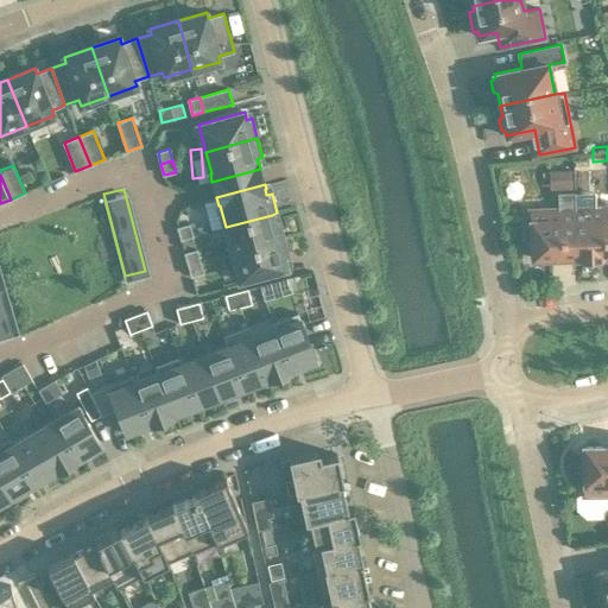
[(575,209),(576,209),(576,191),(558,192),(558,209),(531,210),(531,216),(527,216),(527,239),(532,239),(532,258),(576,257),(575,209)]
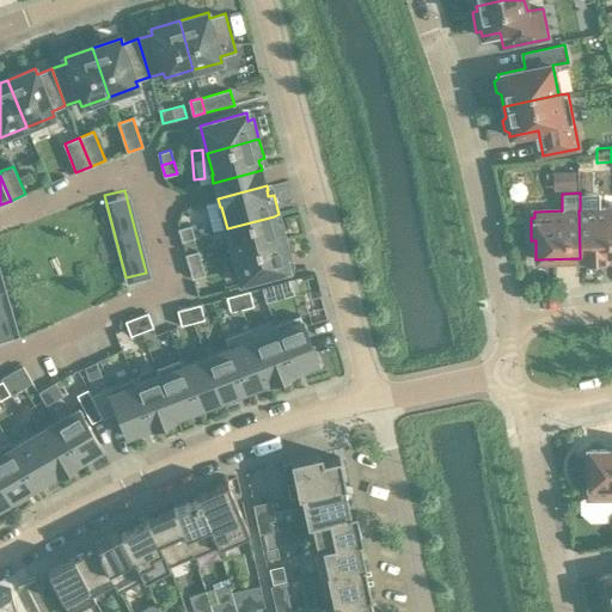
[(611,208),(580,210),(579,210),(580,258),(611,256),(611,208)]
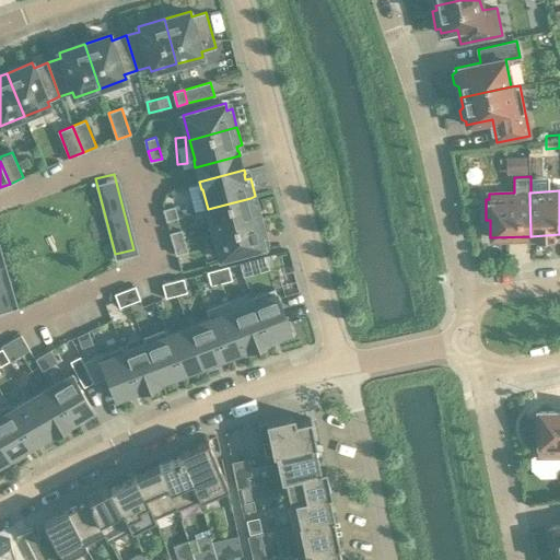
[(252,203),(251,198),(208,209),(214,233),(261,220),(257,202),(252,203)]
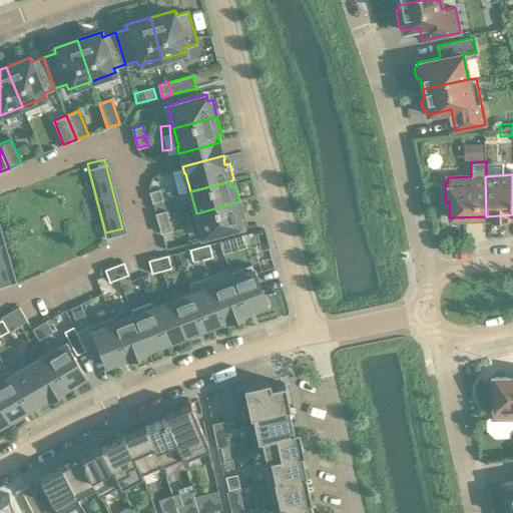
[(153,201),(162,199),(159,189),(150,192),(153,201)]
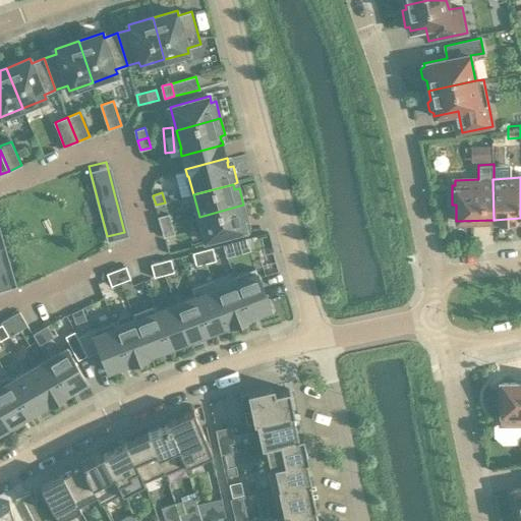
[(248,222),(243,205),(199,217),(206,240),(245,229),(243,223),(248,222)]
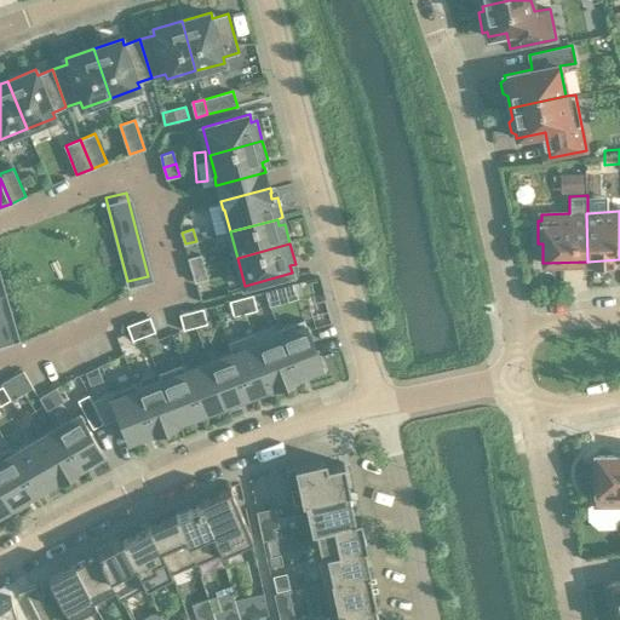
[(193,270),(204,267),(201,256),(189,258),(193,270)]
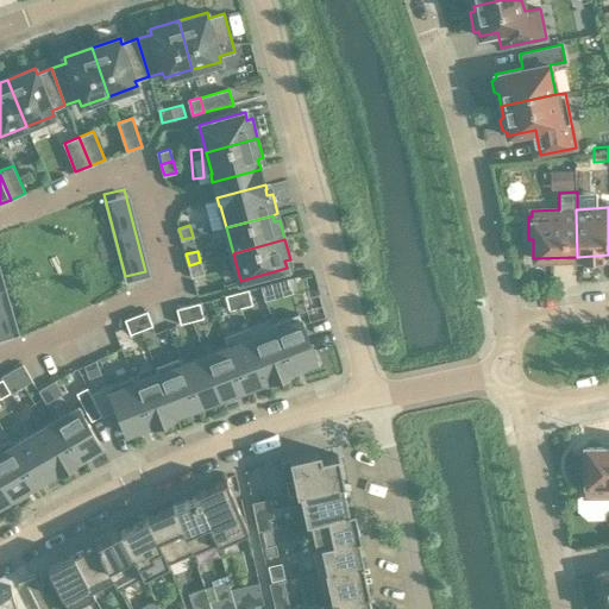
[(200,262),(189,265),(192,276),(203,274),(200,262)]
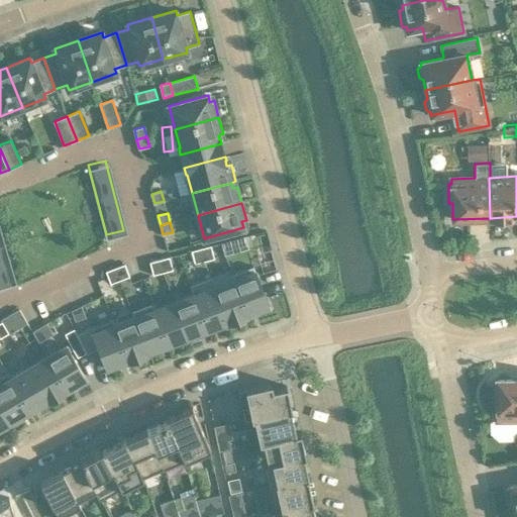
[(245,236),(222,242),(225,254),(248,248),(245,236)]
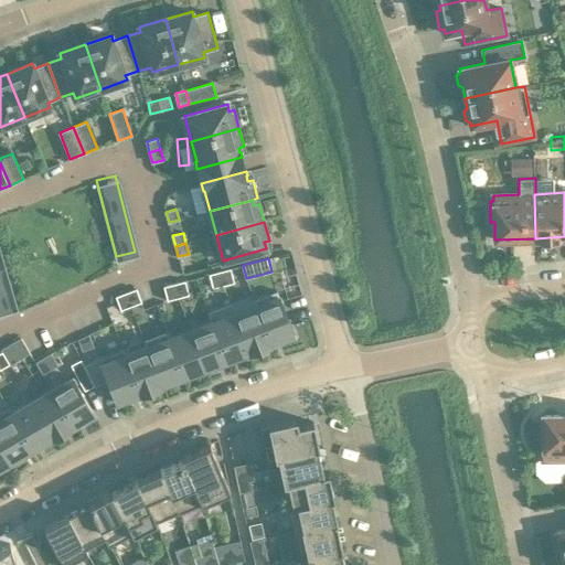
[(0,266),(0,307),(11,306),(4,266),(0,266)]
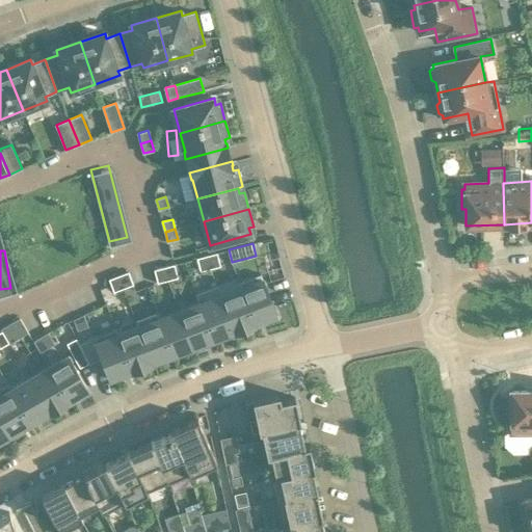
[(217,253),(206,256),(210,268),(220,266),(217,253)]
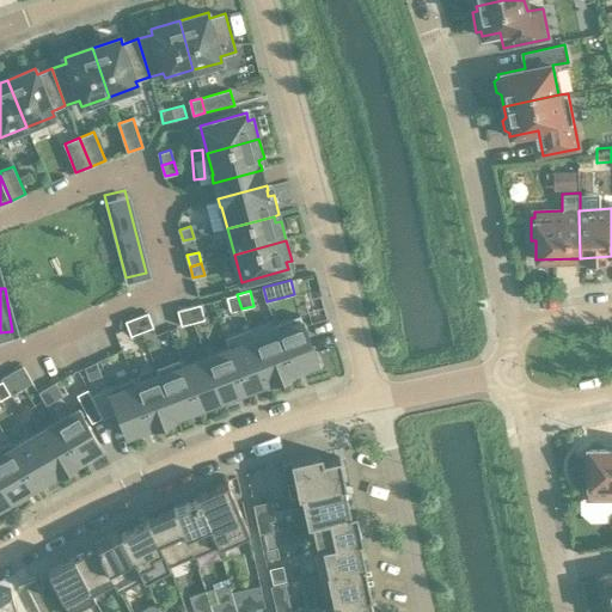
[(242,308),(237,294),(226,297),(231,312),(242,308)]
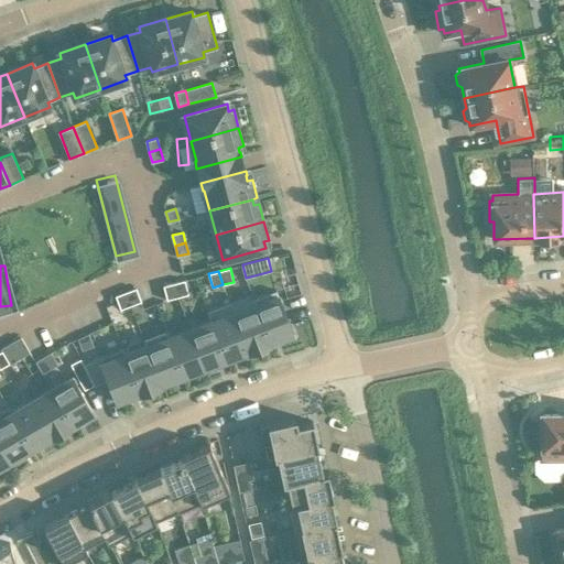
[(185,280),(174,283),(176,289),(174,289),(177,297),(188,294),(185,280)]
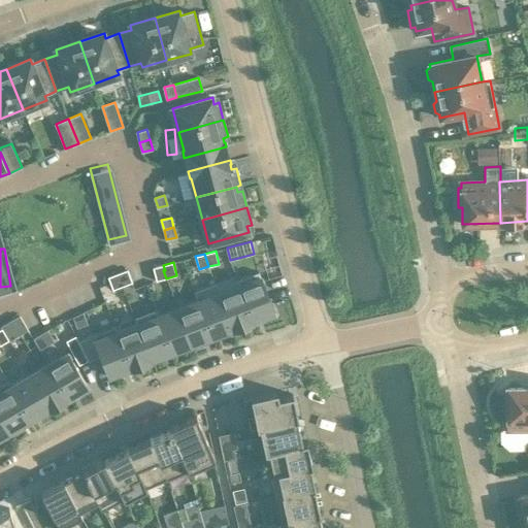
[(165,270),(163,265),(153,267),(157,281),(166,278),(163,270),(165,270)]
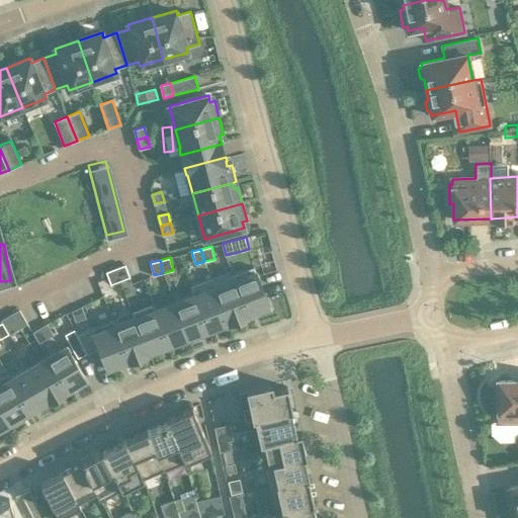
[(124,265),(115,268),(120,280),(130,277),(124,265)]
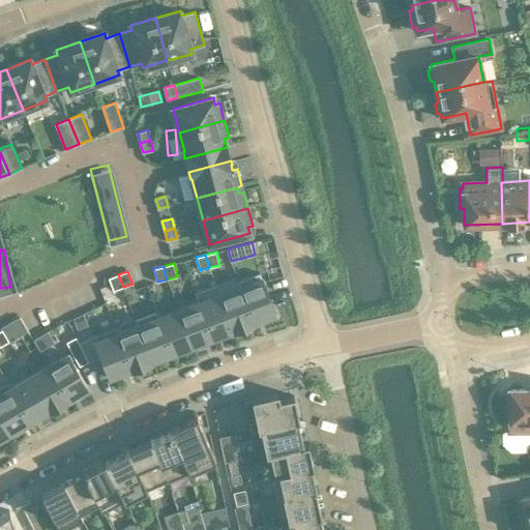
[(238,281),(255,323),(255,322),(275,315),(260,273),(238,281)]
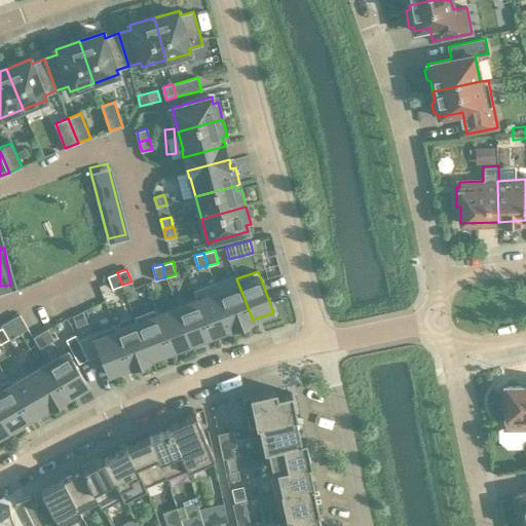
[(122,285),(117,272),(108,276),(112,289),(122,285)]
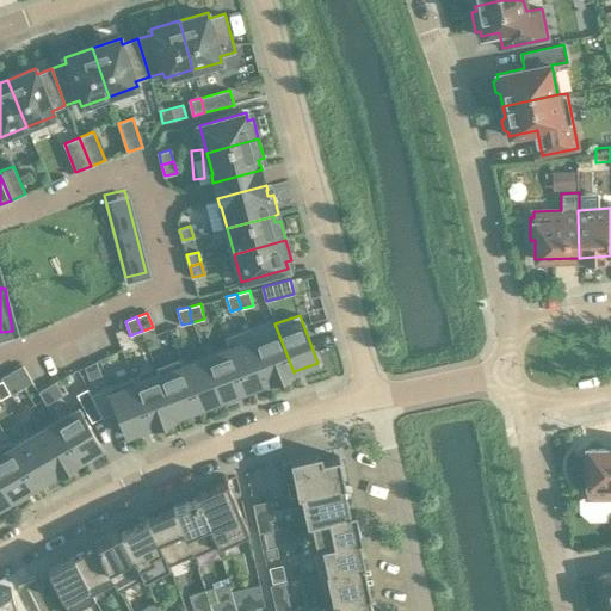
[(294,372),(275,323),(273,325),(276,329),(254,338),(250,327),(270,382),(294,372)]
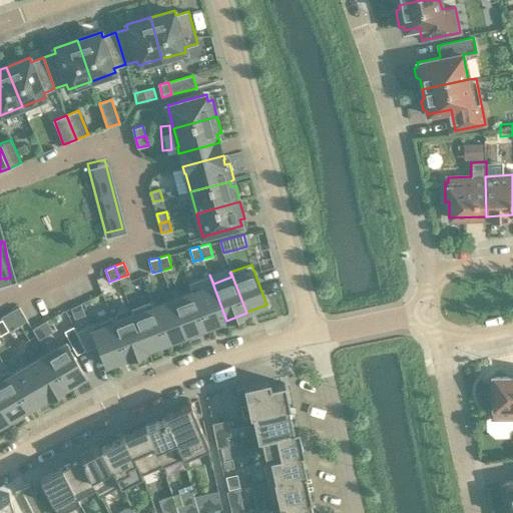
[(226,321),(209,275),(189,283),(206,328),(225,320),(225,321),(226,321)]
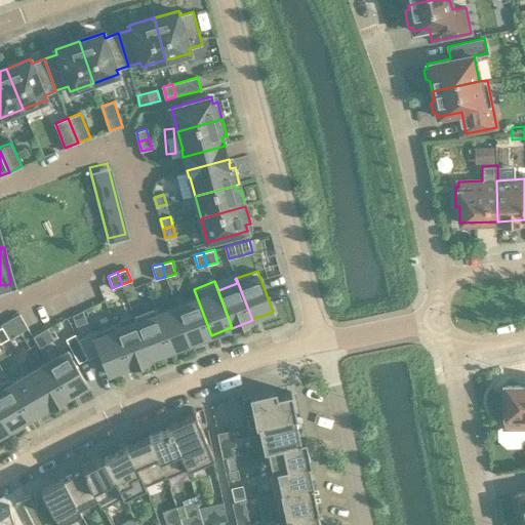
[(191,342),(211,335),(194,289),(193,289),(196,299),(176,307),(191,342)]
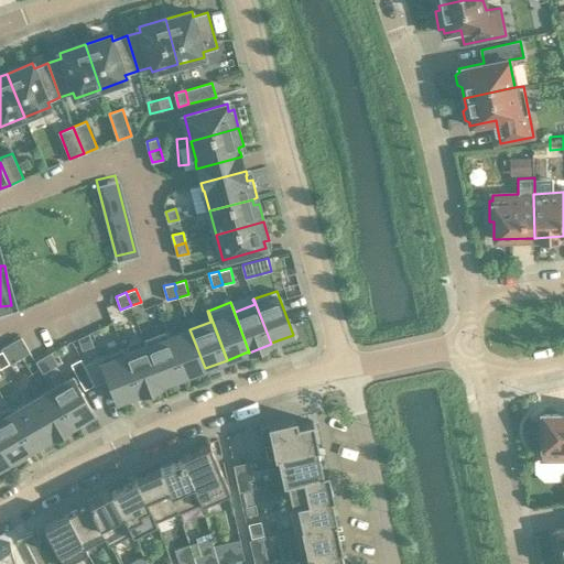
[(205,368),(190,329),(169,337),(167,332),(166,333),(183,377),(205,368)]
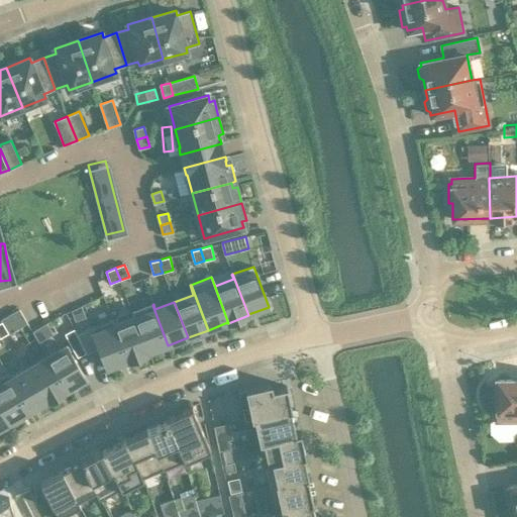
[(168,345),(152,305),(132,312),(147,353),(148,353),(148,352),(168,345)]
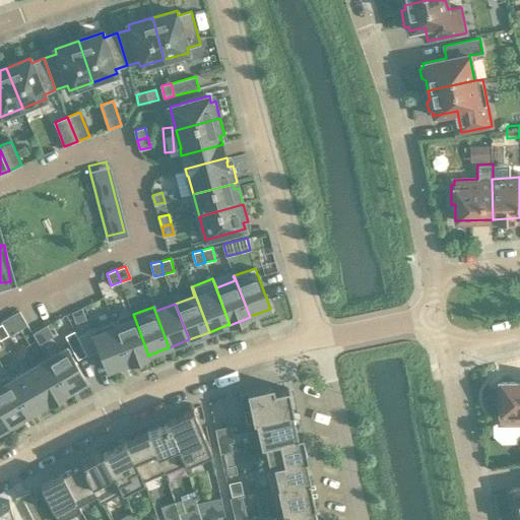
[(114,321),(113,322),(129,363),(148,355),(133,314),(132,314),(134,319),(116,326),(114,321)]
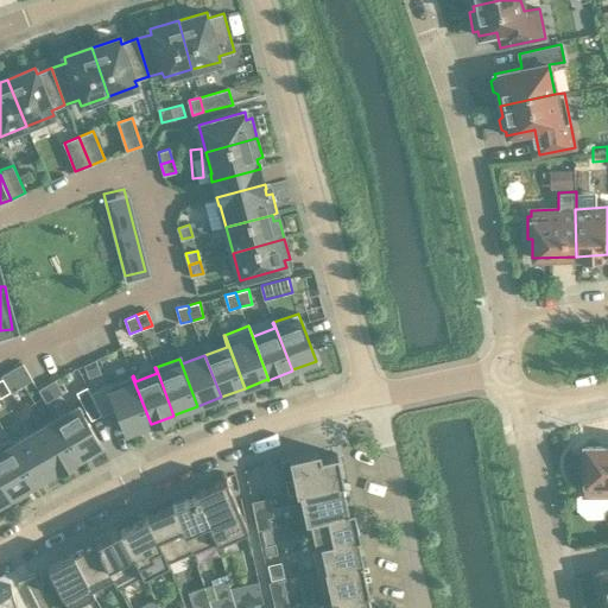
[(12,372),(2,378),(11,392),(20,386),(12,372)]
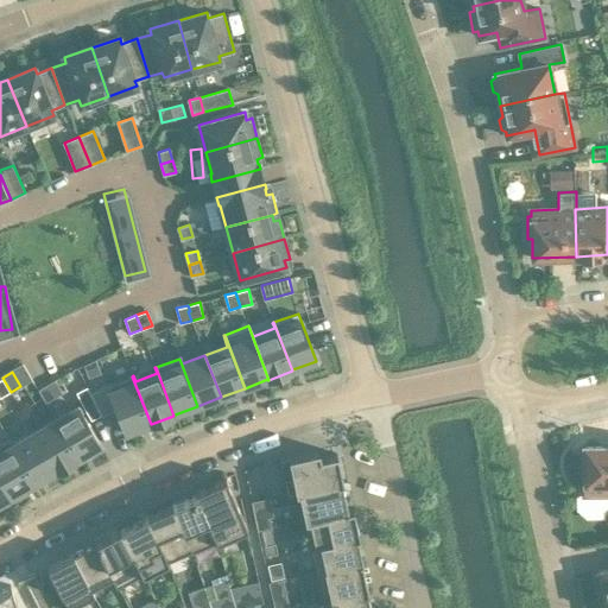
[(151,424),(132,377),(90,392),(101,416),(116,410),(126,434),(150,424),(150,425),(151,424)]
